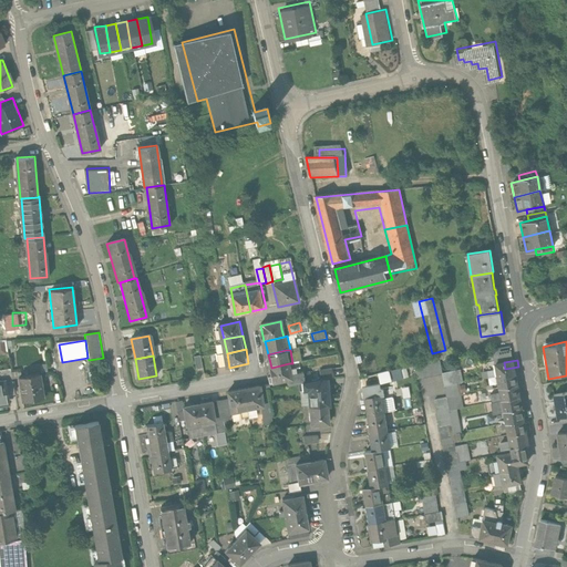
[(434,361),(413,367),(416,380),(436,375),(434,361)]
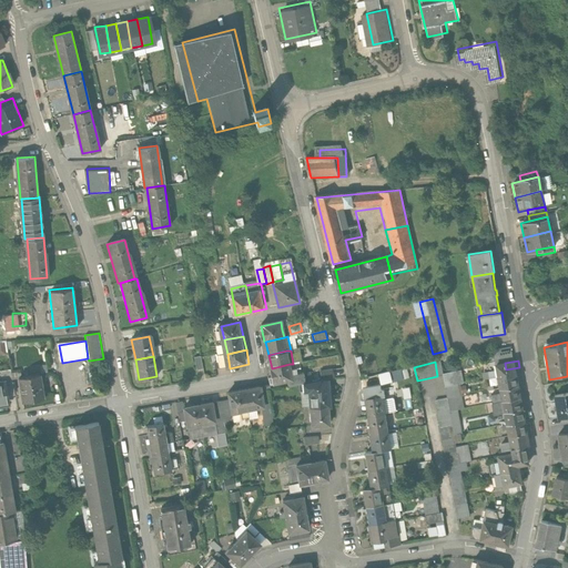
[(270,368),(273,384),(290,381),(291,387),(306,384),(310,383),(307,372),(292,375),(290,364),(272,368),(270,368)]
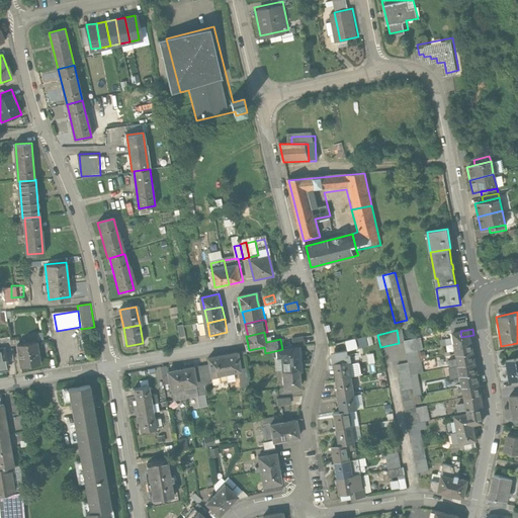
[(37,334),(15,337),(20,365),(41,362),(37,334)]
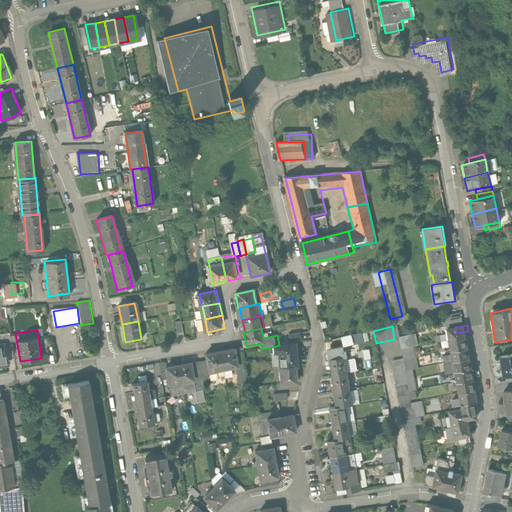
[(449,339),(449,342),(469,339),(468,331),(456,333),(449,334),(450,339),(449,339)]
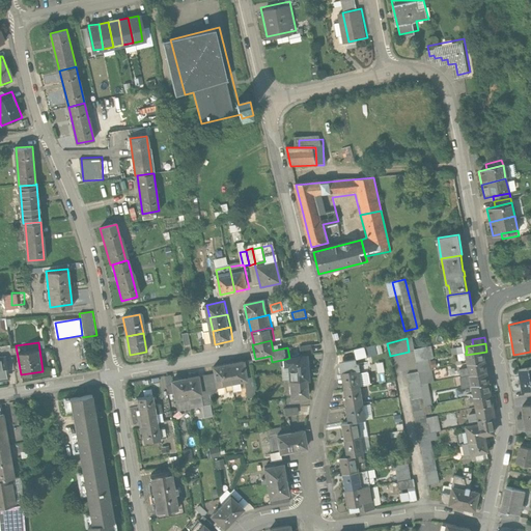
[(297,350),(298,357),(310,354),(312,354),(311,346),(297,350)]
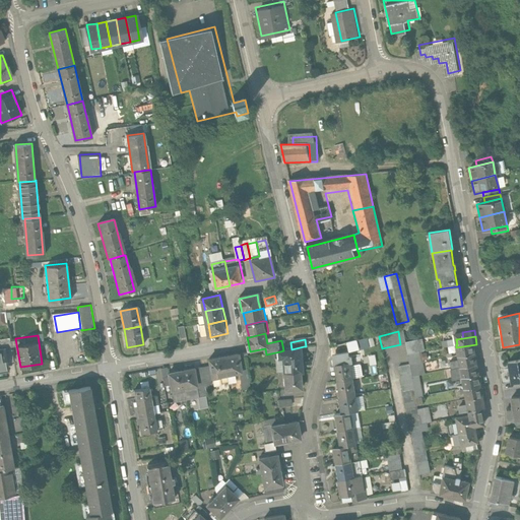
[(400,344),(404,363),(417,361),(420,360),(419,352),(425,350),(423,339),(400,344)]
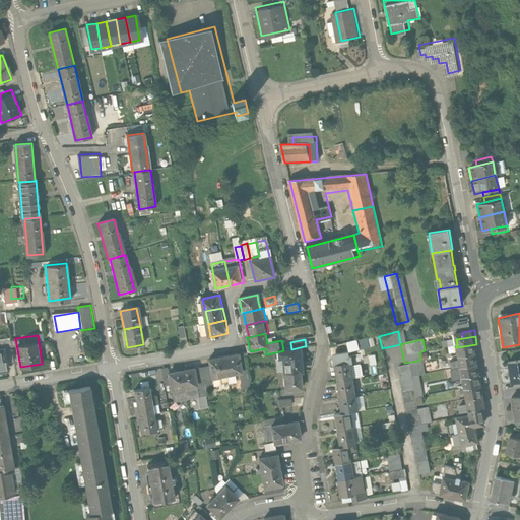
[(359,340),(348,343),(350,352),(361,350),(359,340)]
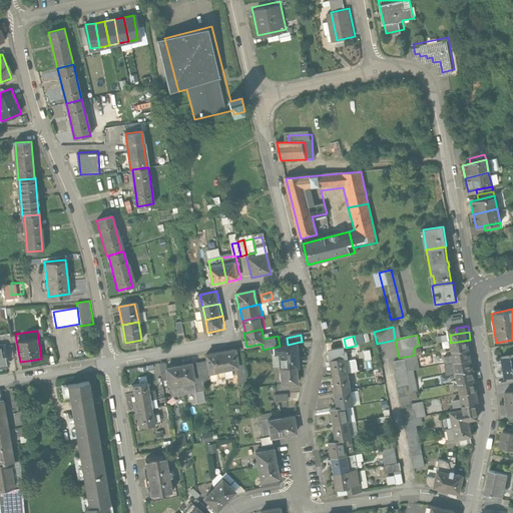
[(454,346),(455,352),(472,350),(470,340),(450,343),(451,346),(454,346)]
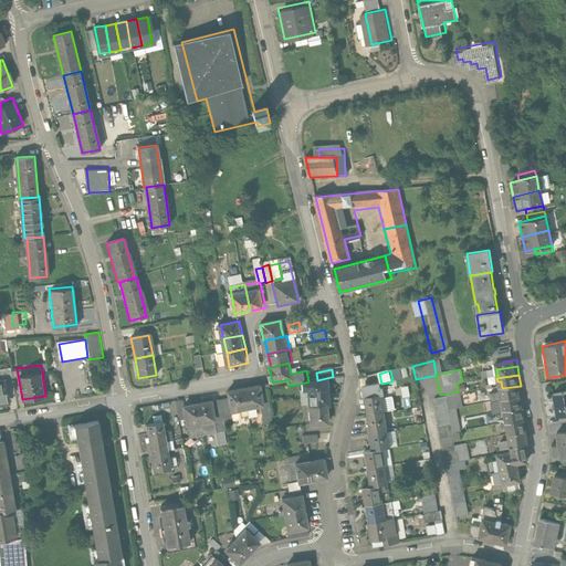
[(308,381),(305,383),(305,390),(311,390),(312,407),(329,407),(332,407),(331,377),(317,380),(308,381)]
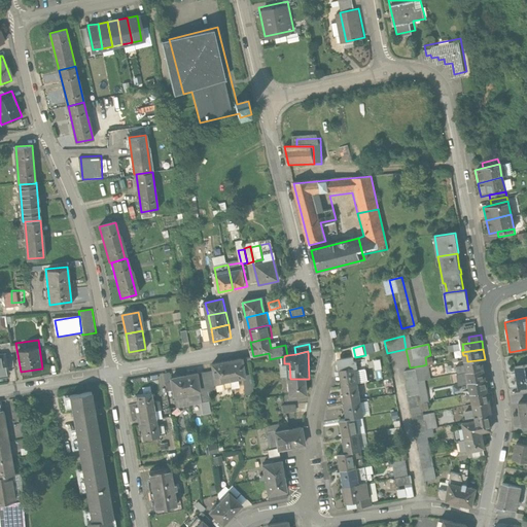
[(8,354),(0,355),(0,374),(10,373),(8,354)]
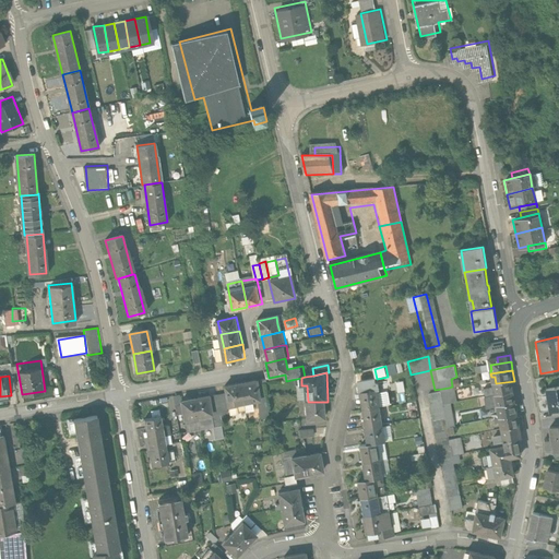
[(488,389),(489,396),(516,392),(514,381),(496,383),(496,388),(488,389)]
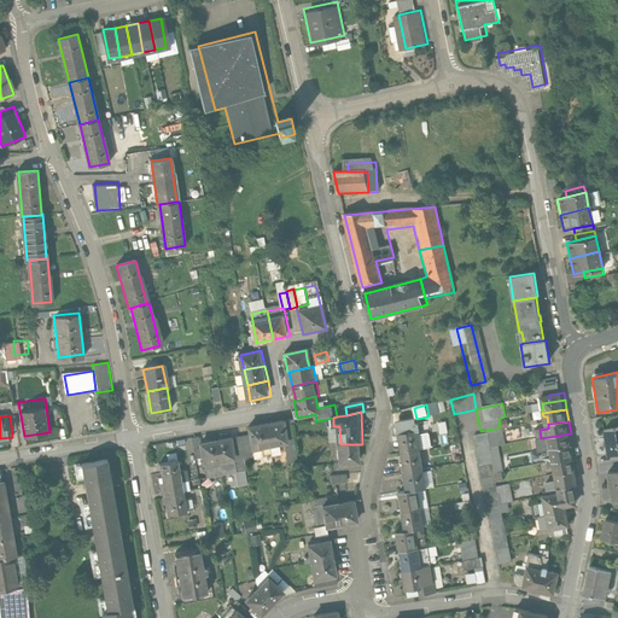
[(267,425),(272,450),(281,449),(280,439),(285,438),(284,424),(283,423),(267,425)]
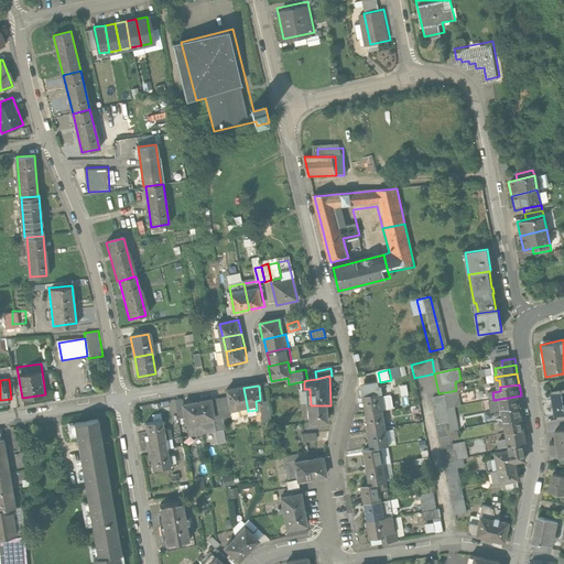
[(256,401),(257,410),(259,422),(271,421),(266,386),(259,387),(260,400),(256,401)]
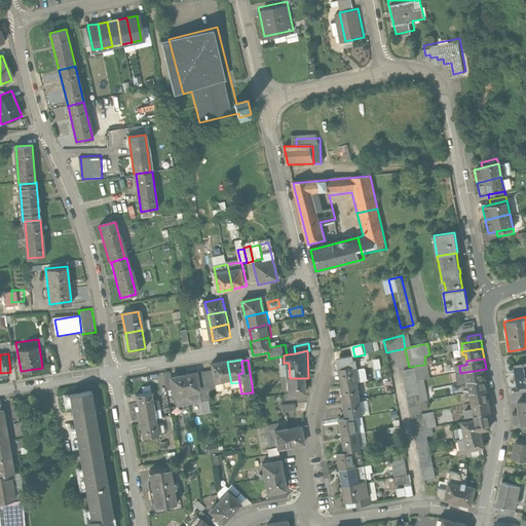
[(227,362),(212,365),(213,371),(215,385),(231,383),(227,362)]
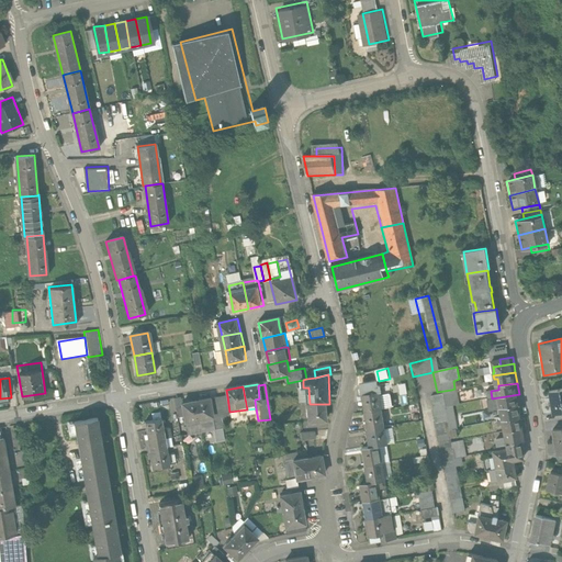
[(449,416),(457,415),(451,390),(437,392),(447,441),(450,458),(464,454),(461,438),(453,440),(449,416)]
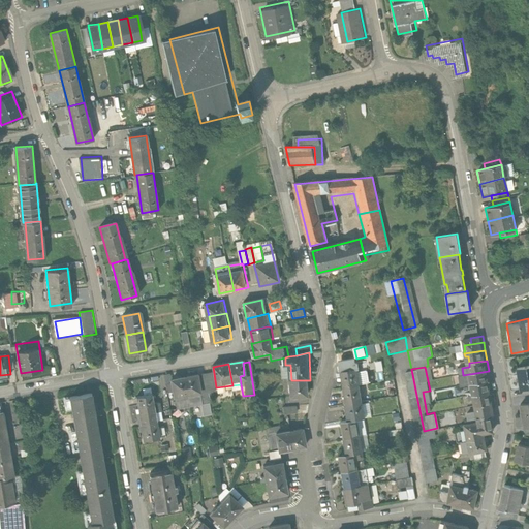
[(528,367),(517,369),(521,392),(528,390),(528,367)]
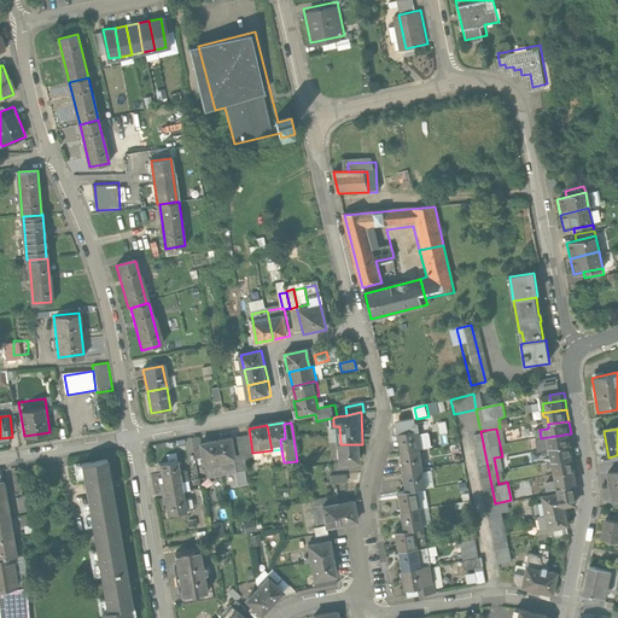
[(414,430),(397,433),(400,452),(418,449),(414,430)]
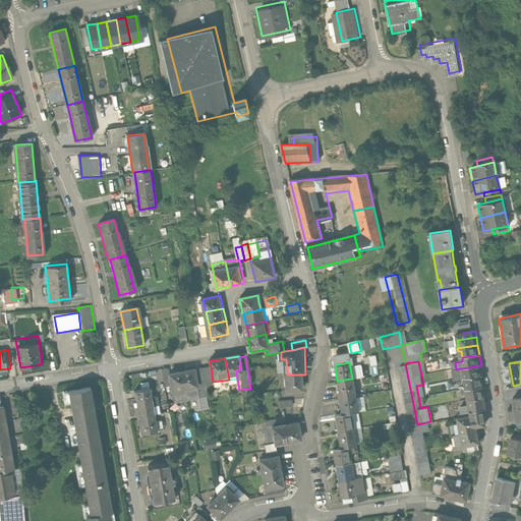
[(405,363),(392,366),(412,473),(425,471),(417,424),(414,409),(405,363)]
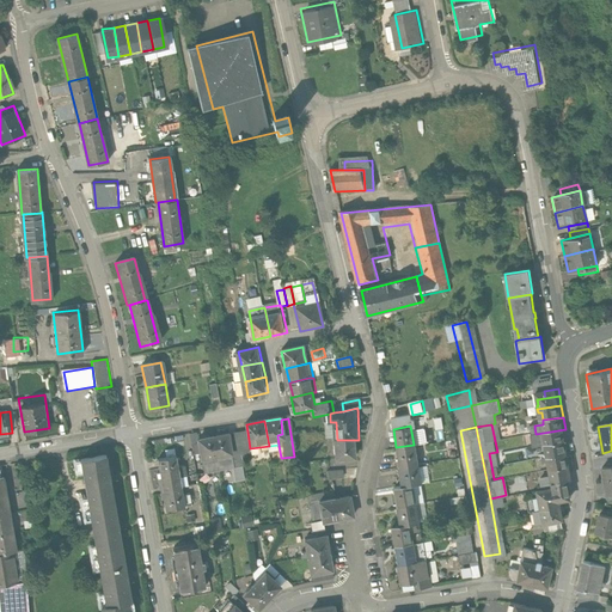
[(534,448),(546,446),(567,442),(565,429),(536,434),(532,435),(534,448)]
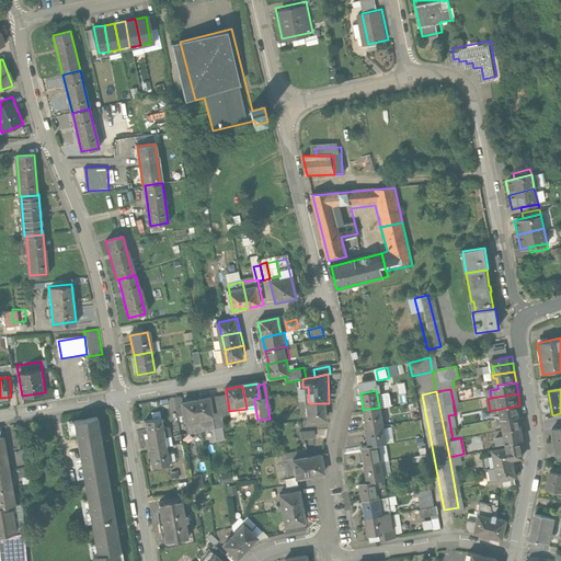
[(227,396),(219,398),(222,415),(222,416),(230,415),(229,411),(227,396)]
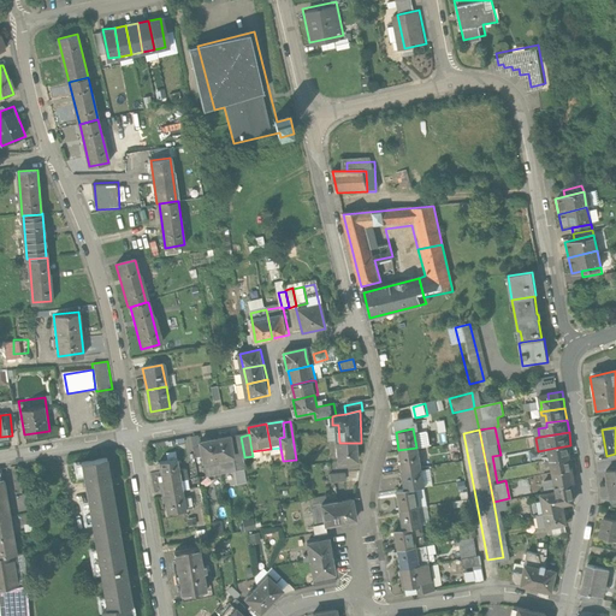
[(232,436),(215,438),(223,473),(240,469),(237,458),(234,438),(232,436)]
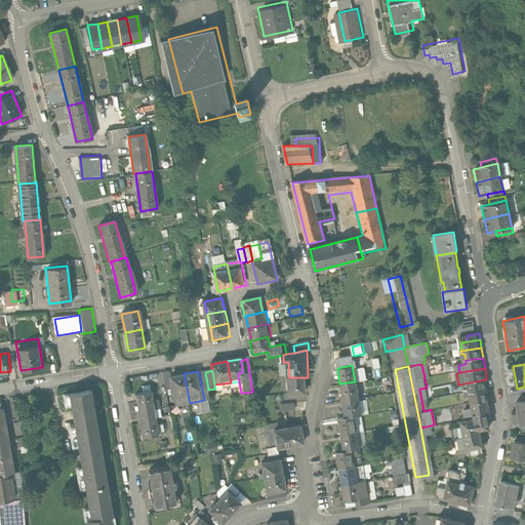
[(205,372),(199,373),(202,391),(208,389),(205,372)]
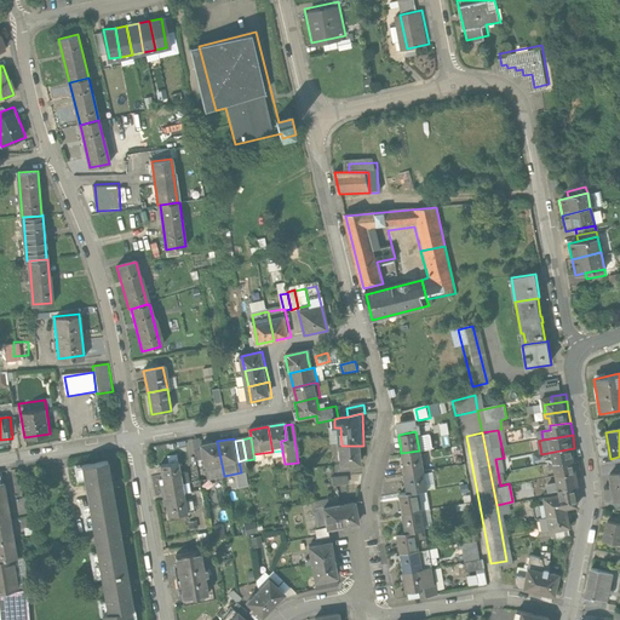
[(217,441),(201,445),(207,478),(224,476),(217,441)]
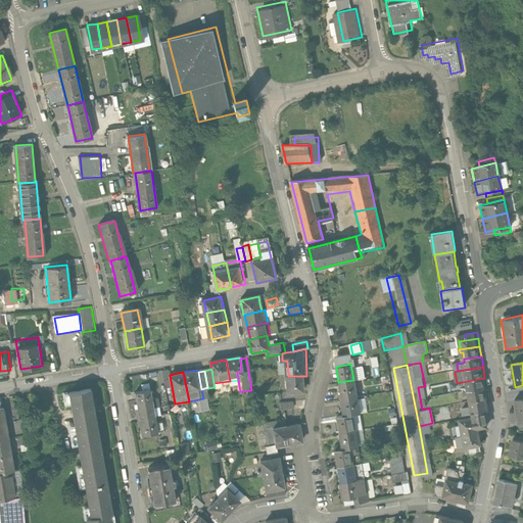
[(304,376),(288,376),(288,391),(304,390),(304,376)]
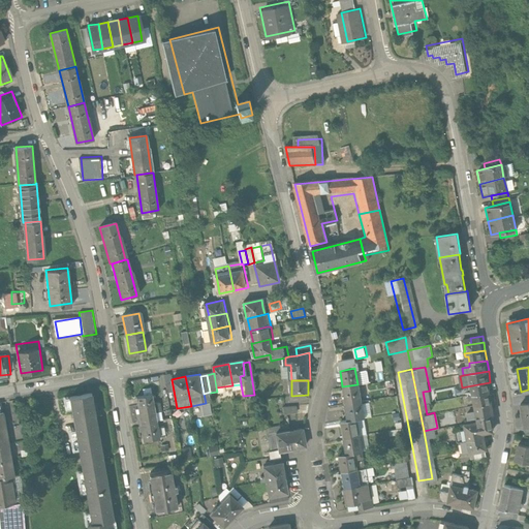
[(471,393),(472,397),(492,394),(490,382),(472,385),(474,393),(471,393)]
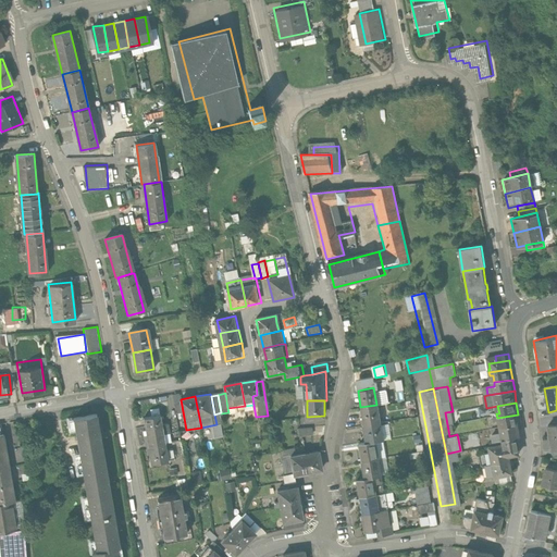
[(376,405),(360,407),(363,424),(380,421),(376,405)]
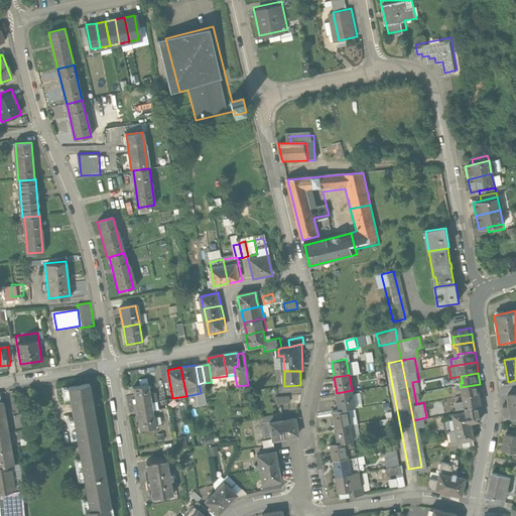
[(89,383),(67,387),(74,428),(96,424),(89,383)]
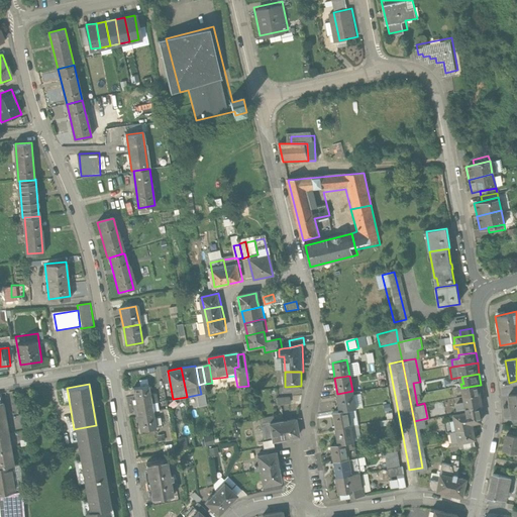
[(152,404),(148,385),(133,388),(138,413),(156,410),(153,403),(152,404)]
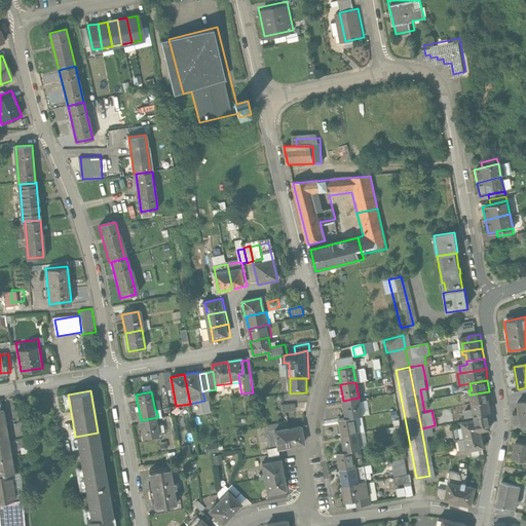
[(473,400),(474,405),(491,402),(489,391),(470,395),(468,395),(470,400),(473,400)]
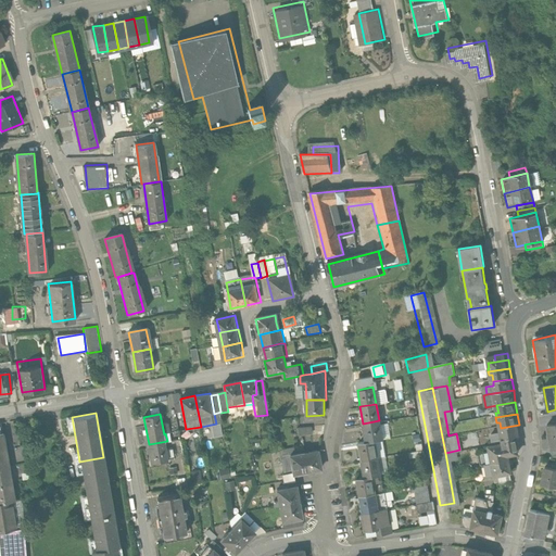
[(379,420),(363,424),(366,441),(373,440),(381,438),(379,420)]
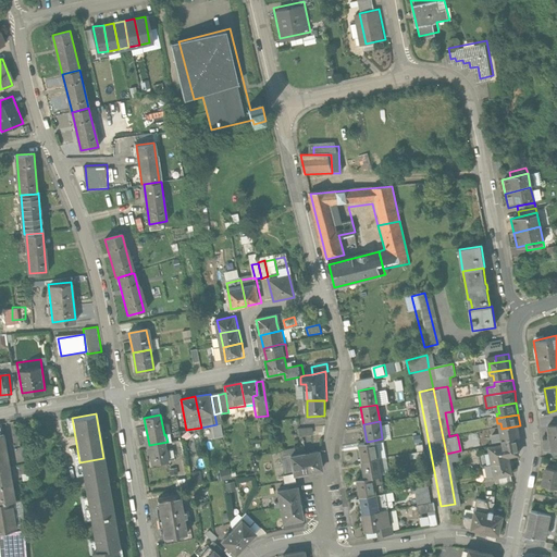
[(502,429),(503,434),(499,434),(502,444),(521,441),(523,440),(521,425),(520,425),(502,429)]
